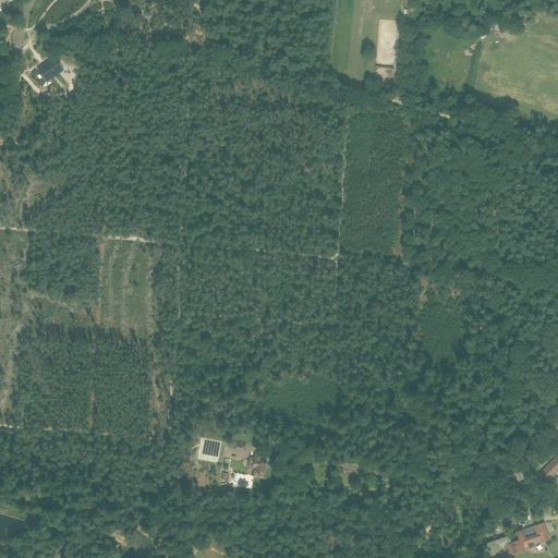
[(55,58),(39,69),(47,81),(62,70),(55,58)]
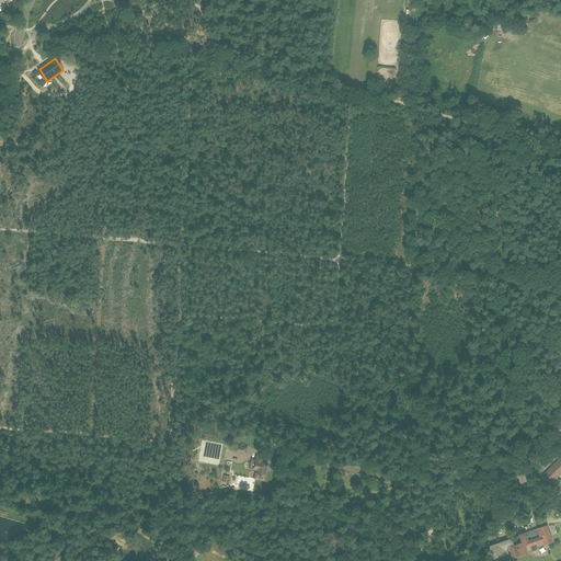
[(247,455),(248,447),(236,445),(235,453),(247,455)]
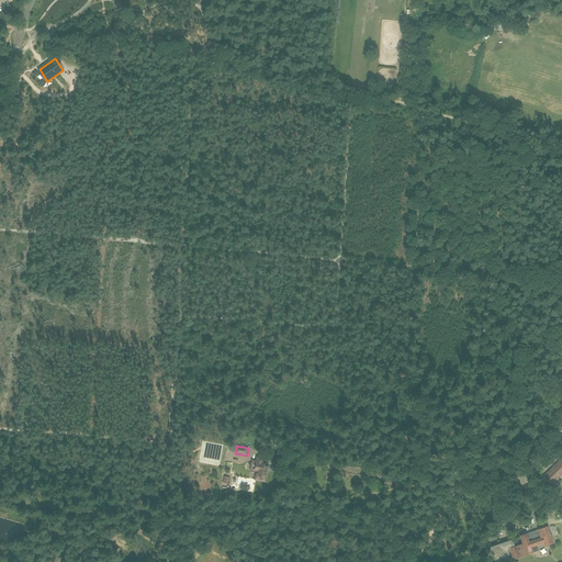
[(265,462),(265,457),(257,456),(256,460),(253,459),(250,471),(256,472),(256,475),(255,474),(254,480),(266,482),(268,467),(269,465),(269,464),(269,463),(268,462),(267,462),(266,462),(265,462)]
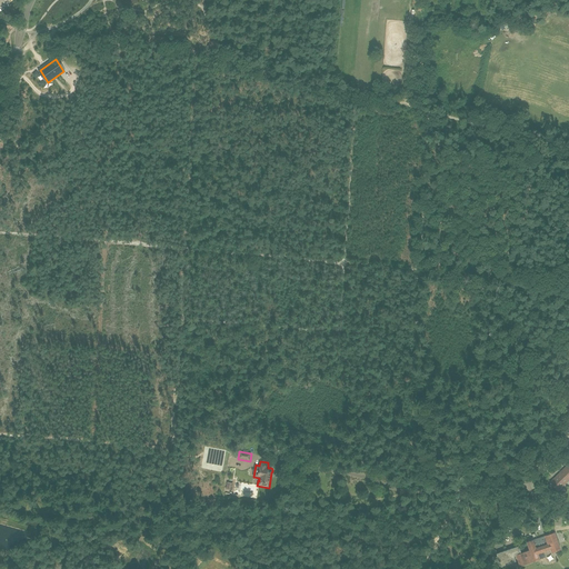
[(568,480),(568,465),(568,466),(566,468),(562,472),(561,471),(559,473),(560,475),(556,478),(555,478),(552,480),(553,480),(551,482),(558,490),(568,480)]
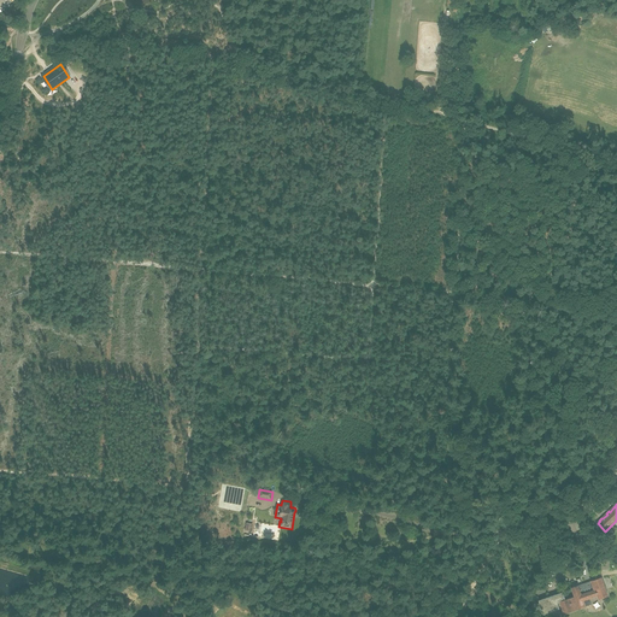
[(609,595),(601,577),(592,581),(579,586),(573,588),(575,597),(566,600),(563,592),(539,600),(544,615),(560,609),(559,604),(562,603),(565,613),(592,604),(589,598),(598,595),(599,598),(609,595)]
